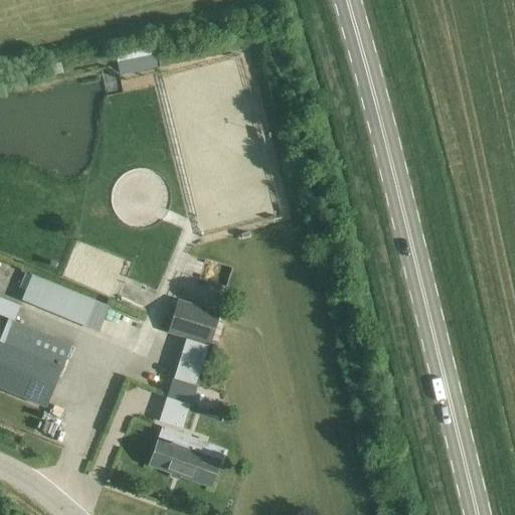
[(154,44),(115,51),(117,63),(156,55),(154,44)]
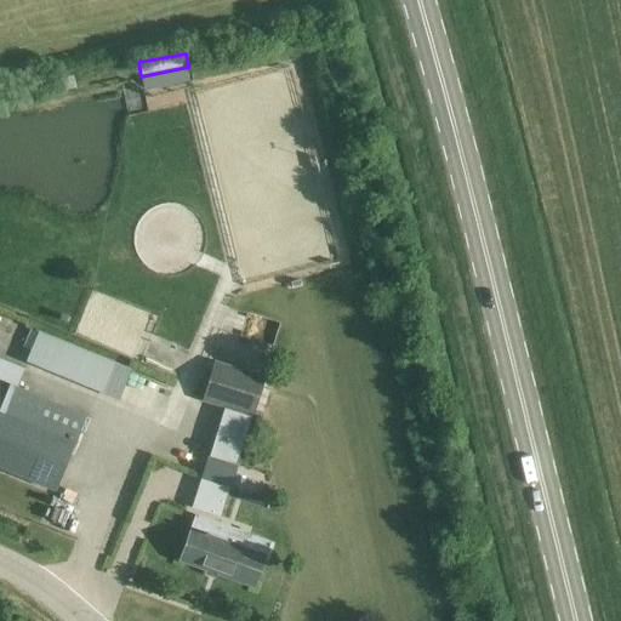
[(275,336),(279,320),(249,314),(245,329),(275,336)]
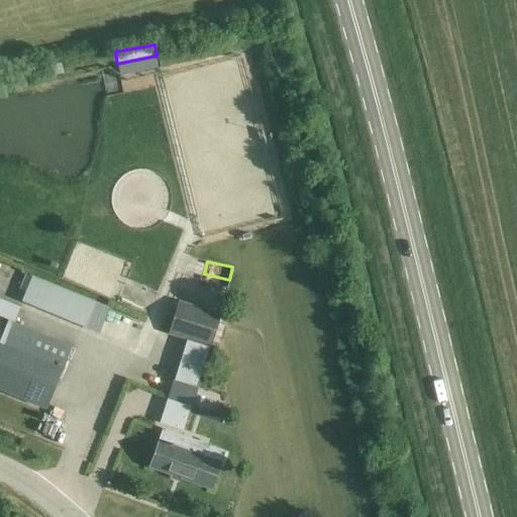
[(26,278),(17,305),(132,344),(141,318),(26,278)]
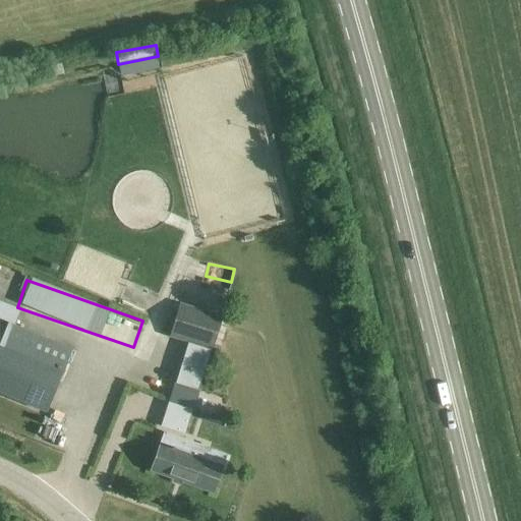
[(0,393),(45,412),(70,349),(17,327),(13,326),(20,309),(0,301),(0,393)]
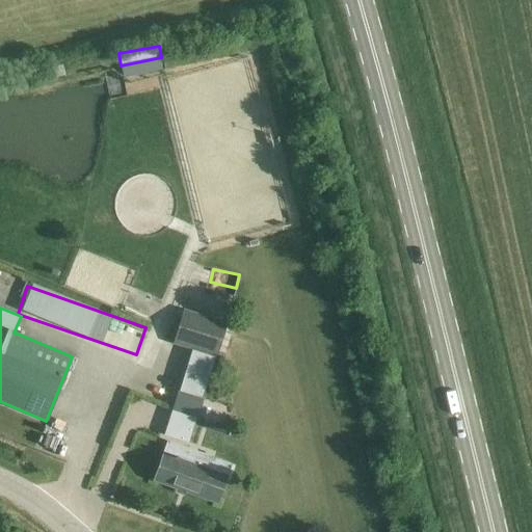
[(173,345),(217,358),(228,323),(184,310),(173,345)]
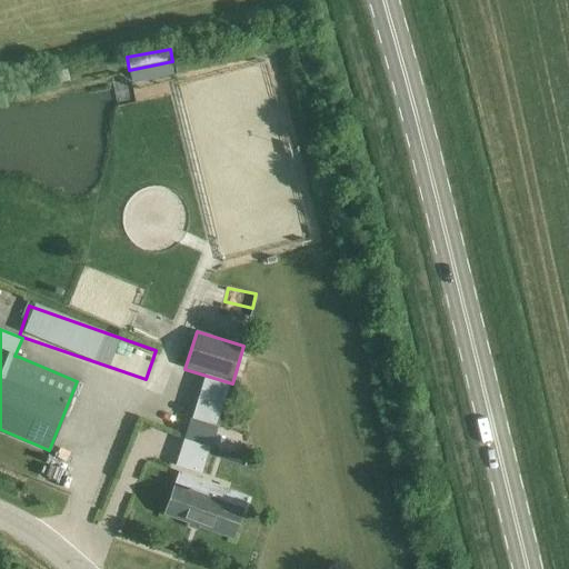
[(223,401),(198,395),(191,417),(176,462),(202,472),(223,401)]
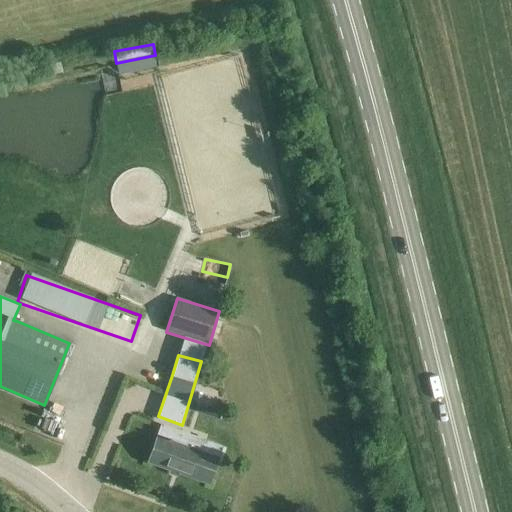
[(222,447),(161,425),(154,444),(147,463),(209,485),(215,466),(218,458),(222,447)]
